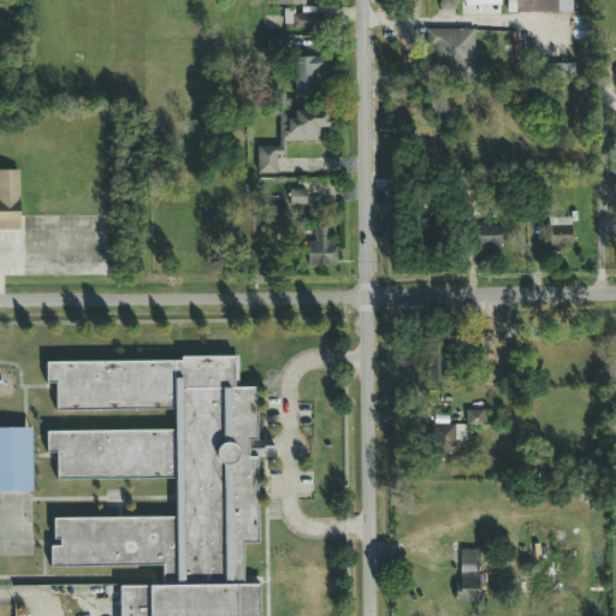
[(283,0),(283,28),(318,28),(318,7),(303,7),(303,0),(283,0)]
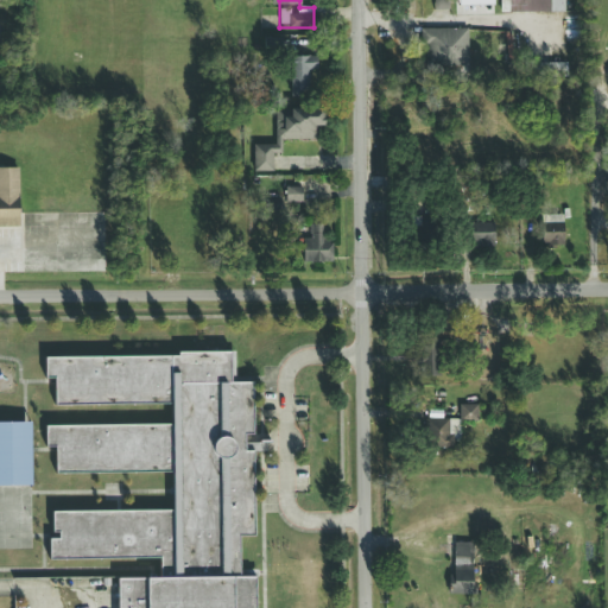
[(434,0),(435,11),(450,10),(449,0),(434,0)]
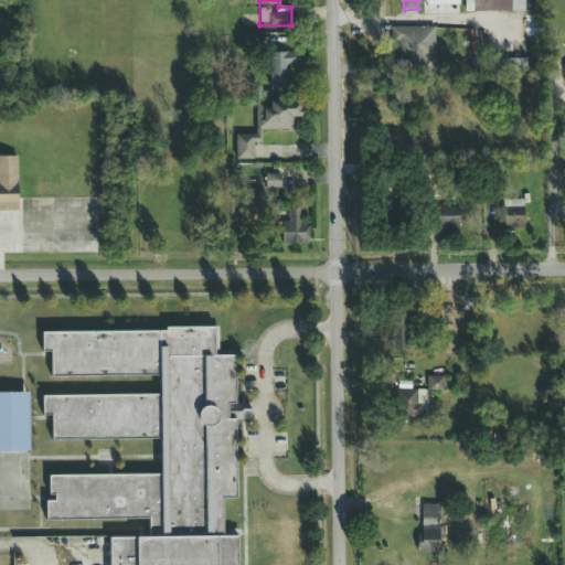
[(458,0),(426,0),(427,14),(456,13),(456,7),(459,7),(458,0)]
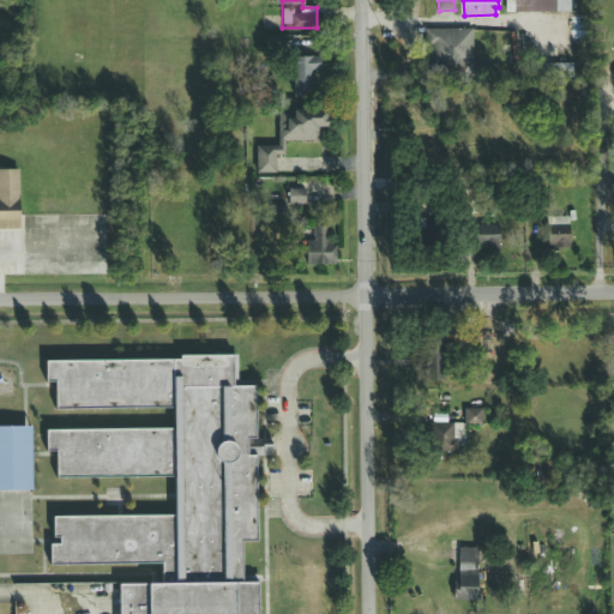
[(494,0),(494,12),(570,12),(570,0),(494,0)]
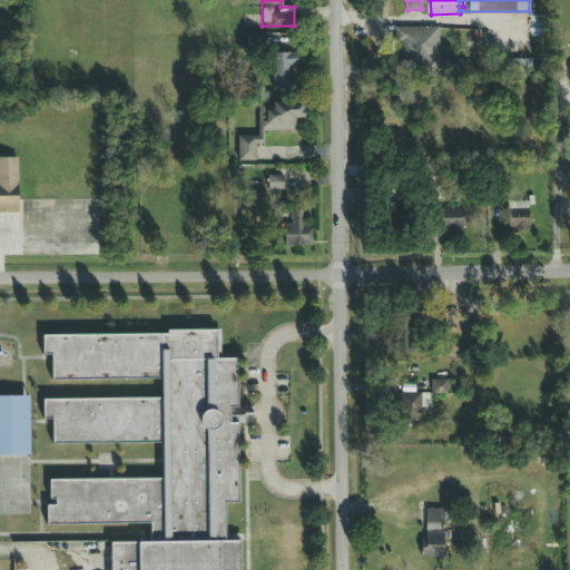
[(436,62),(436,28),(395,28),(395,62),(436,62)]
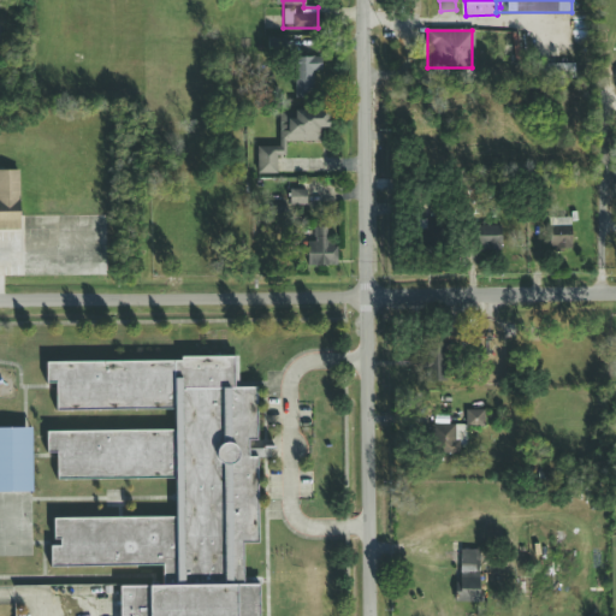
[(291,58),(291,93),(318,93),(318,58),(291,58)]
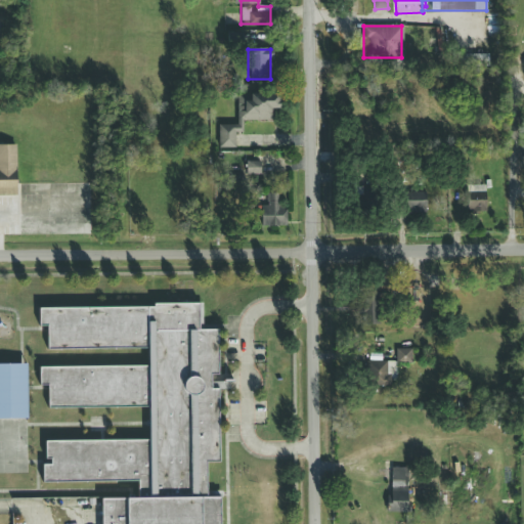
[(219,147),(235,147),(235,131),(242,131),(242,121),(273,120),(273,108),(280,108),(280,94),(236,94),(237,125),(219,125),(219,147)]
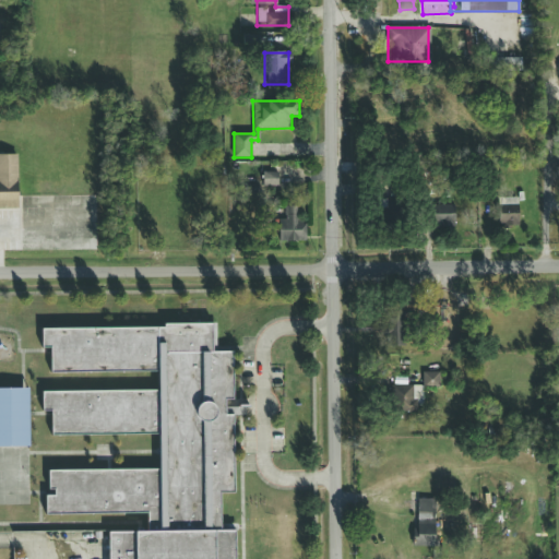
[(277,173),(261,173),(261,186),(277,186),(277,173)]
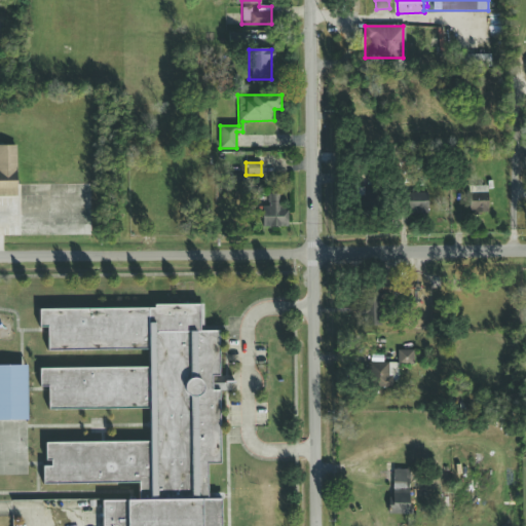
[(362,163),(346,163),(346,178),(362,178),(362,163)]
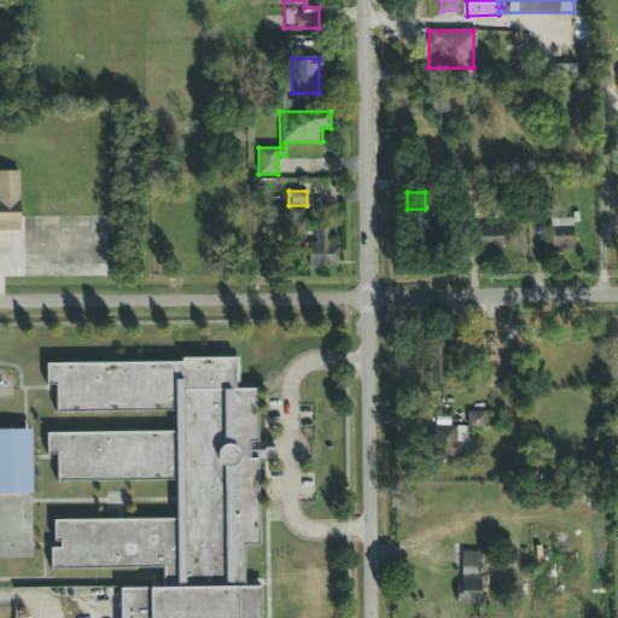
[(0,229),(21,229),(21,200),(0,200),(0,229)]
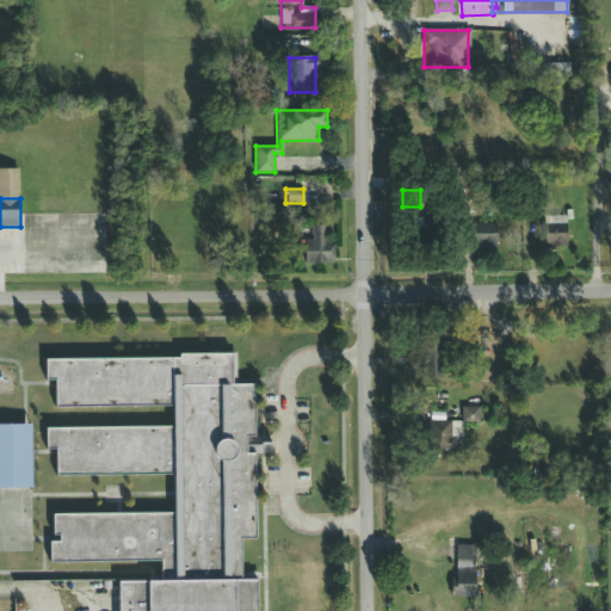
[(420,217),(397,217),(397,232),(420,232),(420,217)]
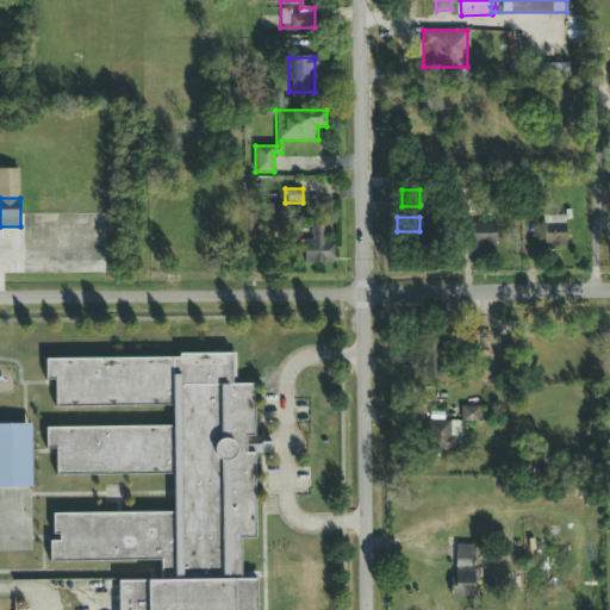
[(566,217),(543,217),(543,248),(566,248),(566,217)]
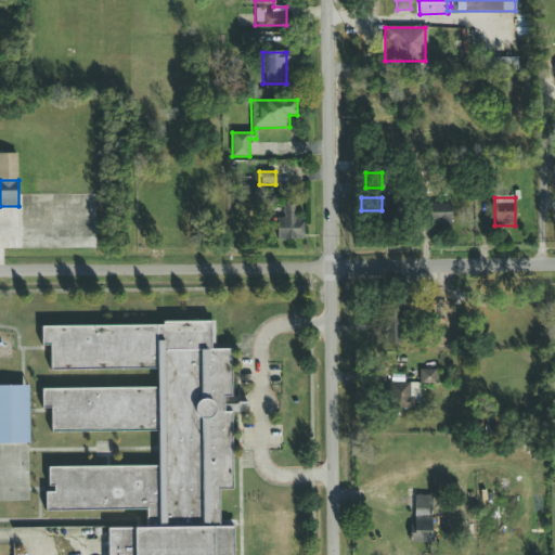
[(420,204),(420,223),(452,223),(452,204),(420,204)]
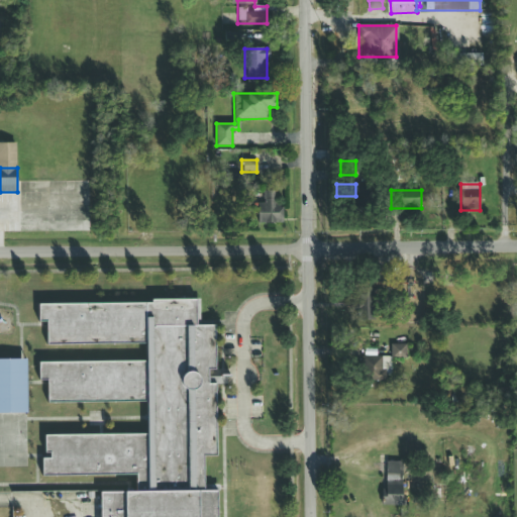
[(283,222),(283,204),(275,204),(275,191),(260,191),(260,222),(283,222)]
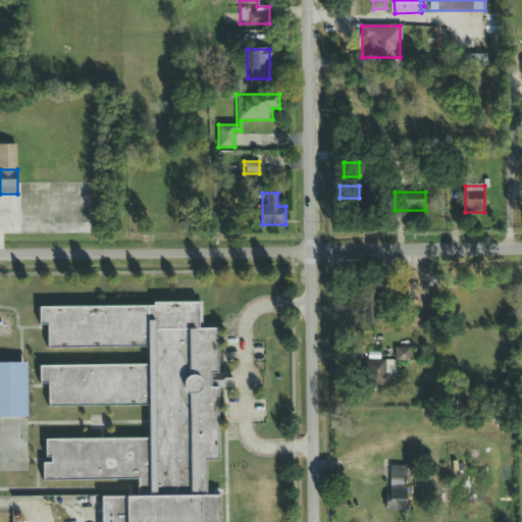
[(359,323),(381,323),(381,292),(359,292),(359,323)]
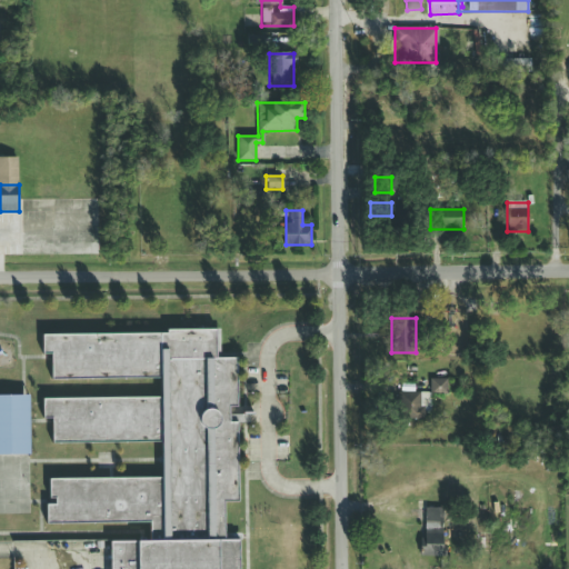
[(103,568),(103,541),(150,541),(150,526),(48,525),(47,479),(161,479),(161,446),(53,443),(52,399),(160,399),(160,381),(51,381),(51,335),(218,331),(218,358),(237,359),(238,502),(223,503),(223,540),(239,540),(239,568),(103,568)]
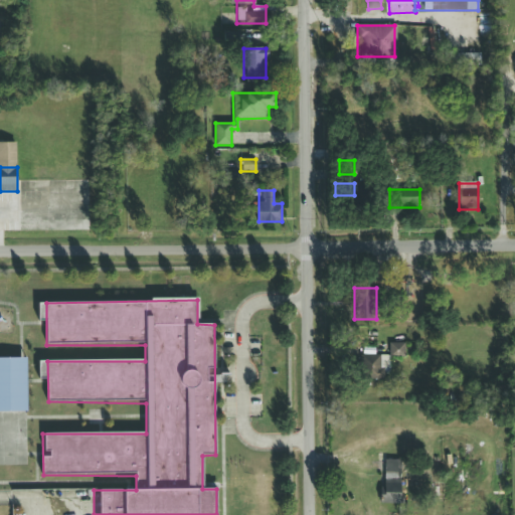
[(390,356),(402,356),(402,344),(390,344),(390,356)]
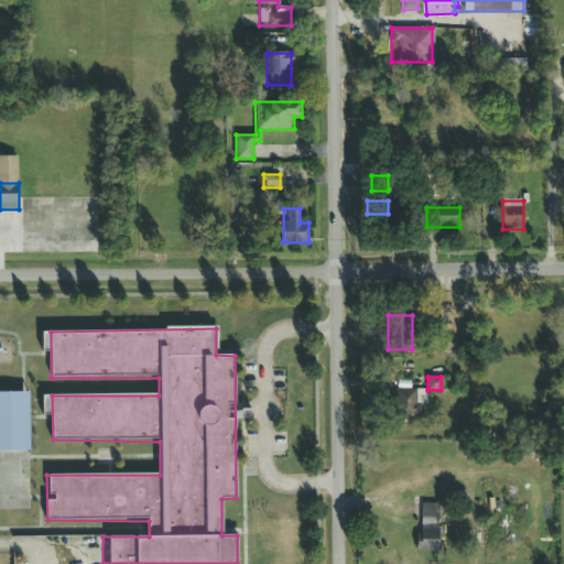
[(397,390),(397,414),(418,414),(418,390),(397,390)]
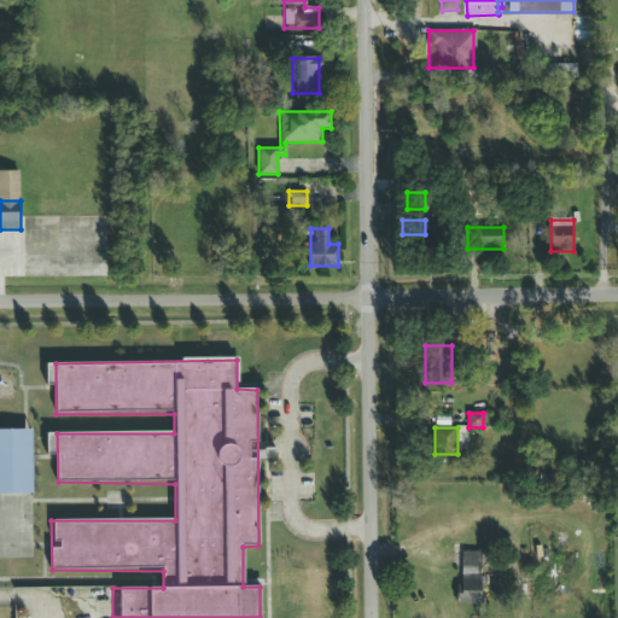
[(0,495),(33,495),(31,430),(0,430),(0,495)]
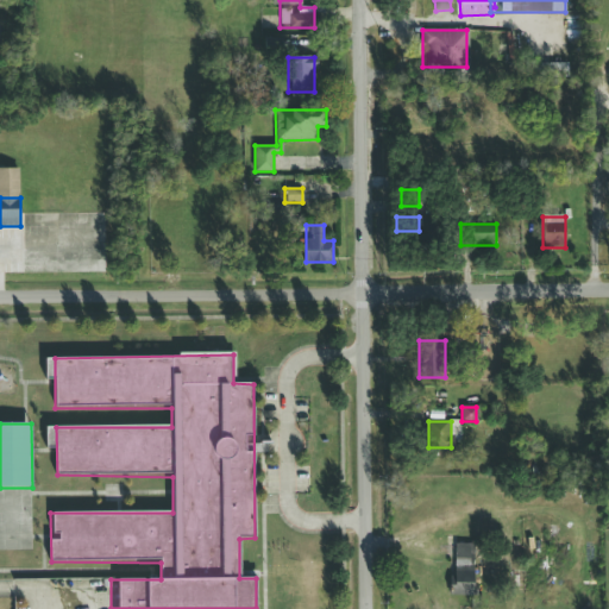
[(476,544),(452,544),(452,596),(476,596),(476,544)]
